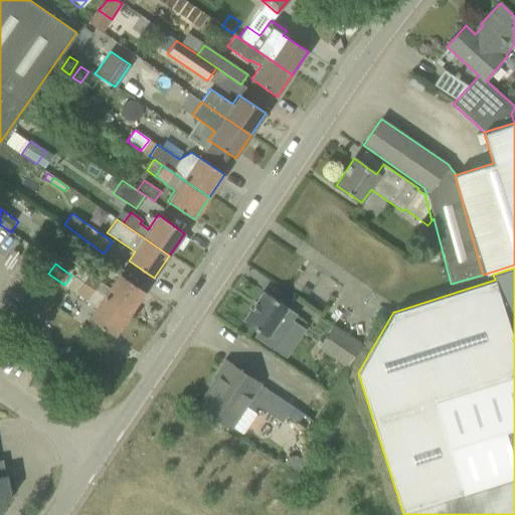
[(92,271),(83,283),(95,290),(94,290),(104,297),(130,314),(145,292),(118,274),(109,287),(101,282),(103,279),(92,271)]
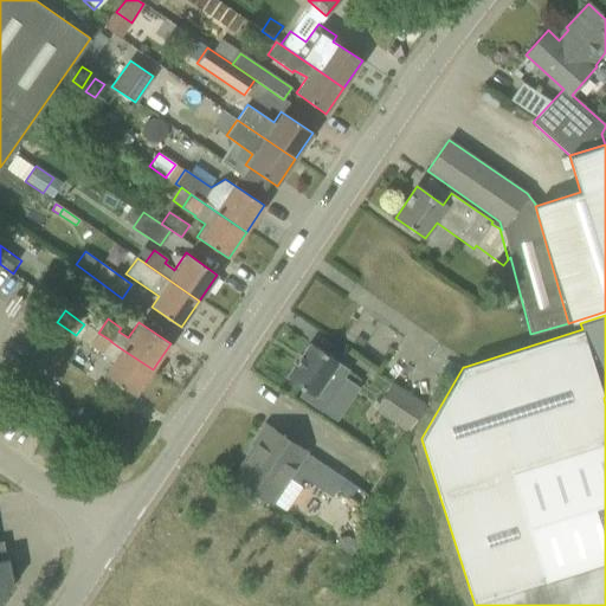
[(111,341),(98,333),(88,324),(79,337),(114,361),(104,375),(134,395),(153,369),(122,349),(110,341),(111,341)]
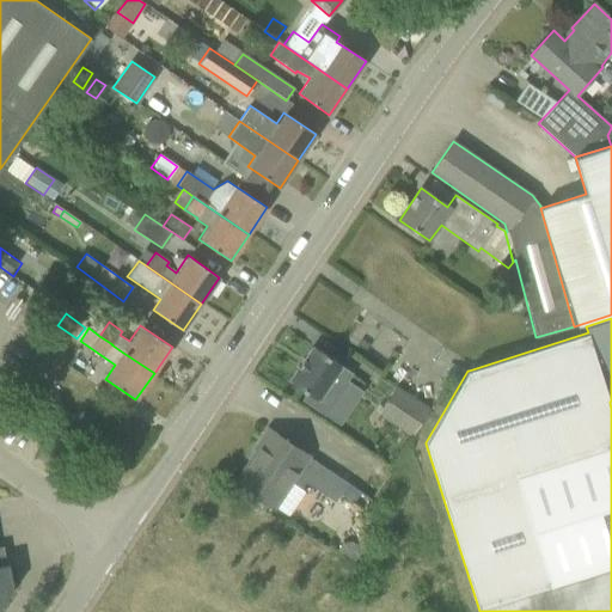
[(313,346),(289,381),(306,393),(303,399),(324,414),(352,373),(341,366),(332,360),(313,346)]
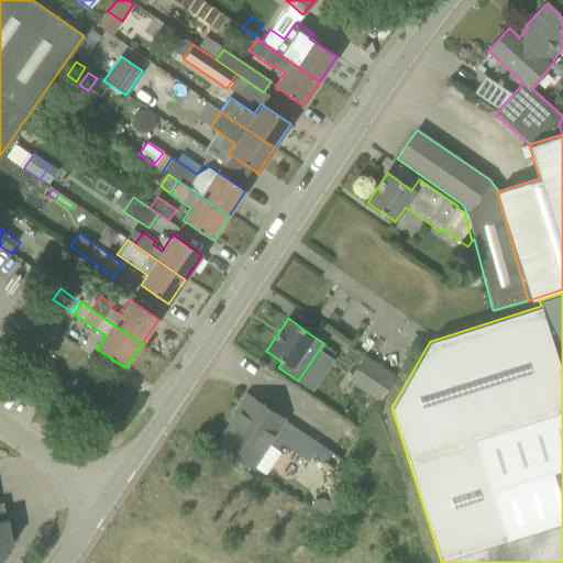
[(346,382),(377,401),(395,375),(364,355),(346,382)]
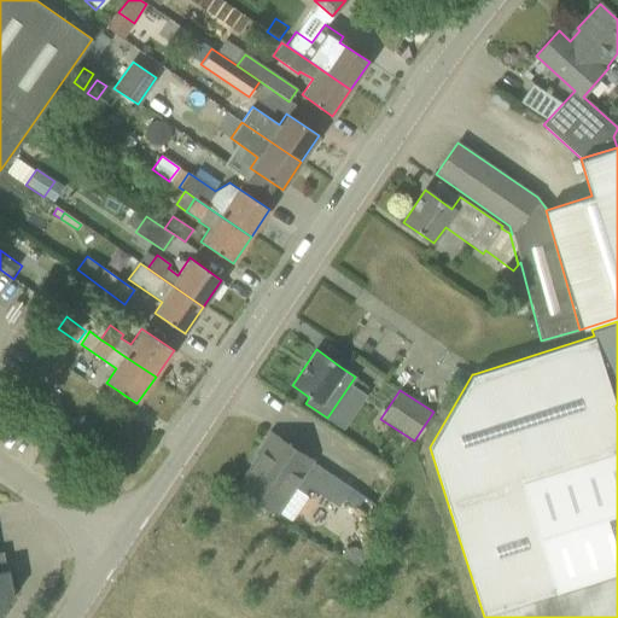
[(262,454),(252,470),(250,468),(238,487),(290,522),(307,496),(293,488),(295,485),(304,491),(308,487),(338,506),(351,488),(313,462),(314,462),(272,433),(258,452),(262,454)]
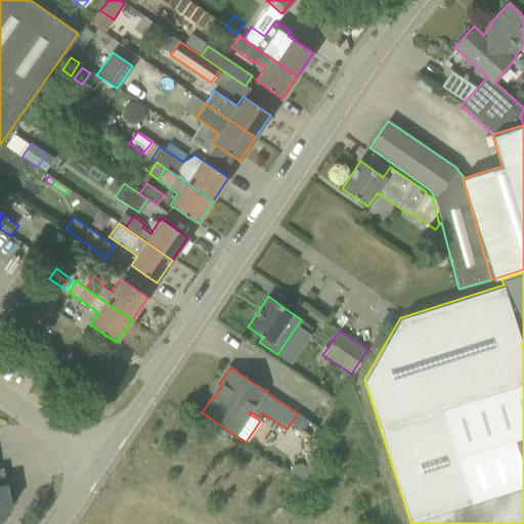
[(38,383),(31,392),(40,397),(46,389),(38,383)]
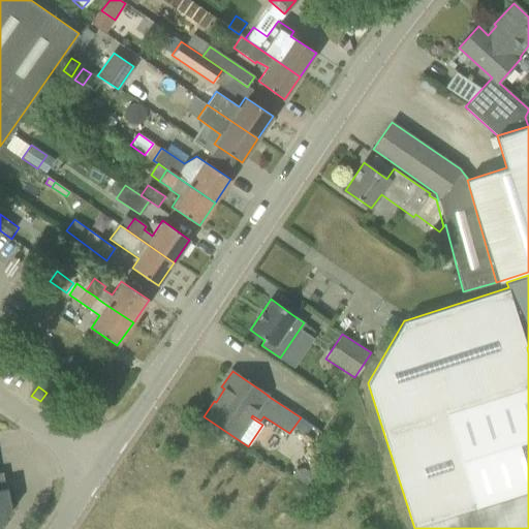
[(300,473),(296,478),(306,486),(310,479),(300,473)]
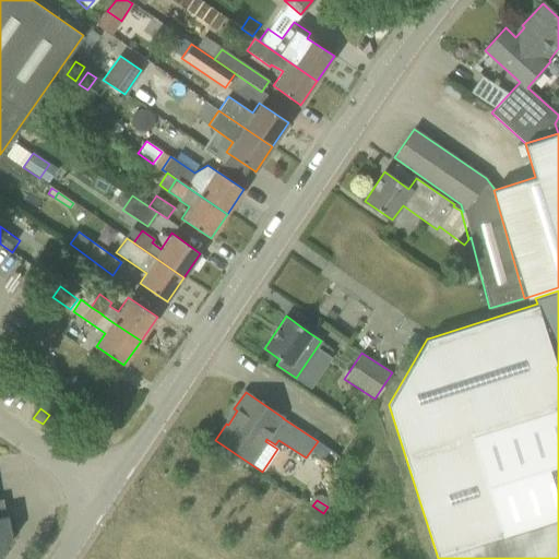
[(0,554),(12,537),(8,515),(1,516),(0,508),(0,554)]
